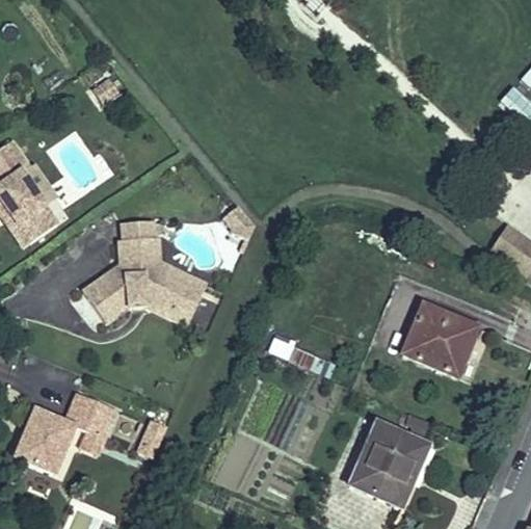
[(102,101),(115,91),(106,79),(93,88),(102,101)]
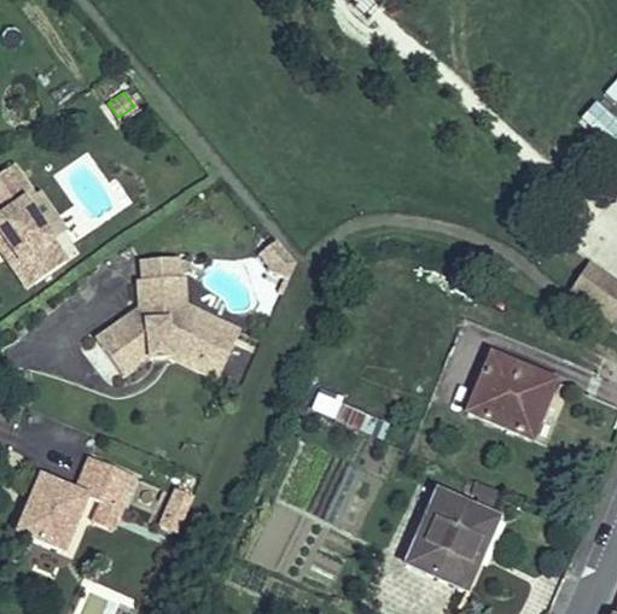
[(616,121),(594,99),(580,115),(606,141),(616,129),(616,121)]
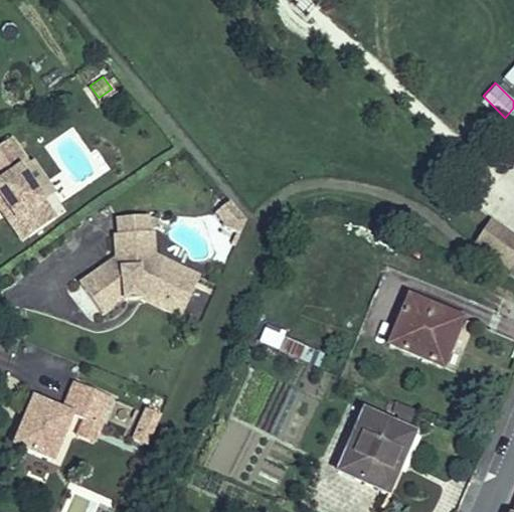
[(19,166),(26,161),(9,136),(0,142),(0,205),(4,203),(27,235),(54,216),(19,166)]
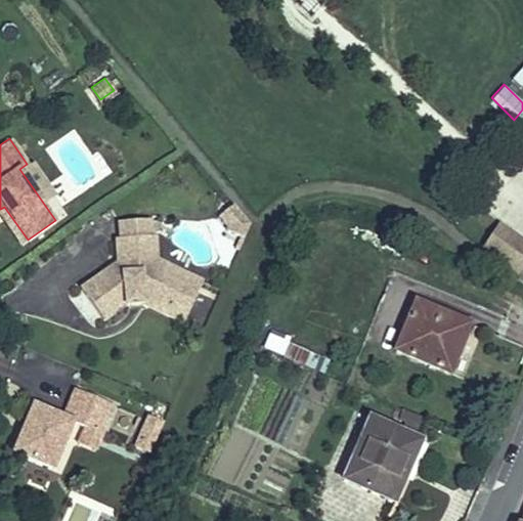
[(53,192),(31,161),(27,164),(19,169),(42,201),(53,192)]
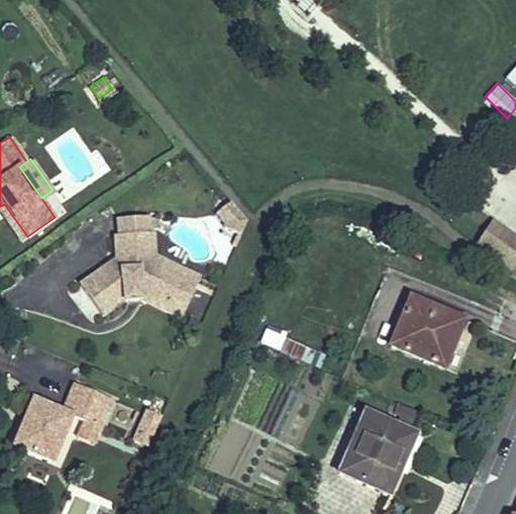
[(246,219),(229,200),(216,211),(225,222),(223,225),(236,231),(239,233),(246,219)]
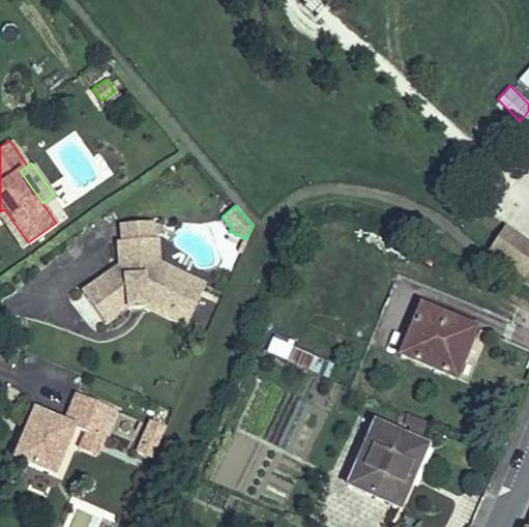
[(0,215),(22,246),(28,242),(4,209),(0,211),(0,215)]
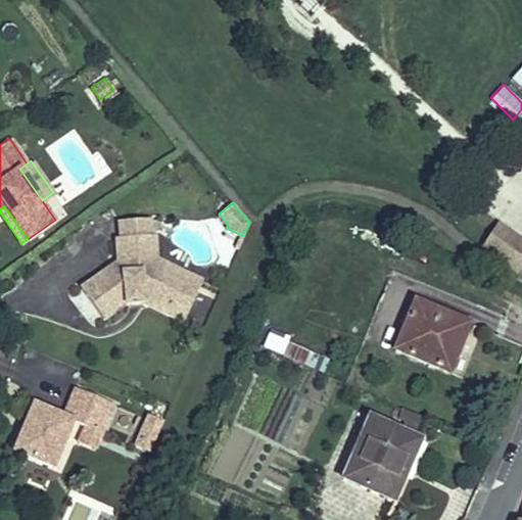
[(116,258),(80,286),(103,318),(125,301),(125,295),(141,294),(169,308),(186,272),(149,254),(154,246),(153,230),(157,230),(156,219),(148,219),(148,218),(117,220),(119,236),(115,236),(116,258)]
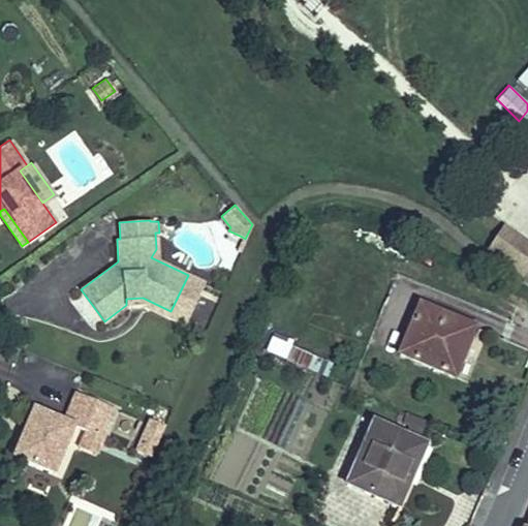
[(527,264),(527,241),(502,224),(486,248),(522,273),(527,264)]
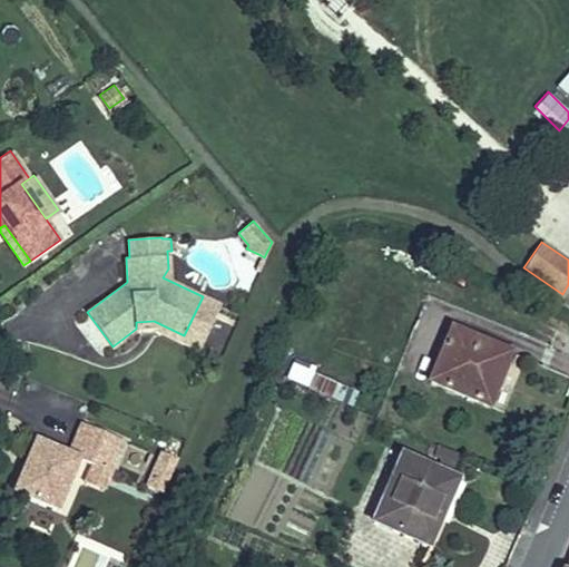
[(260,270),(264,257),(261,255),(255,269),(260,270)]
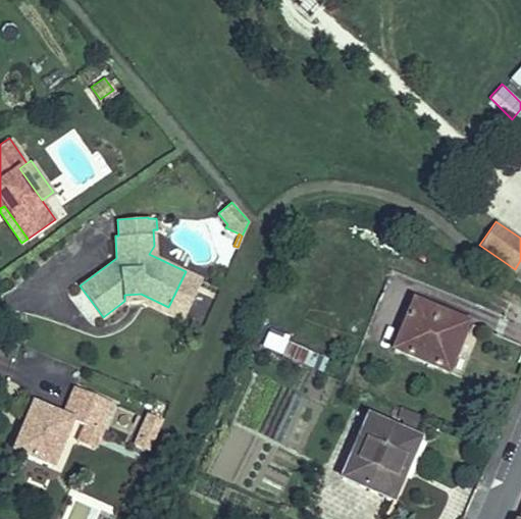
[(141,294),(124,295),(124,301),(124,302),(141,300),(179,319),(200,278),(186,271),(168,307),(141,294)]
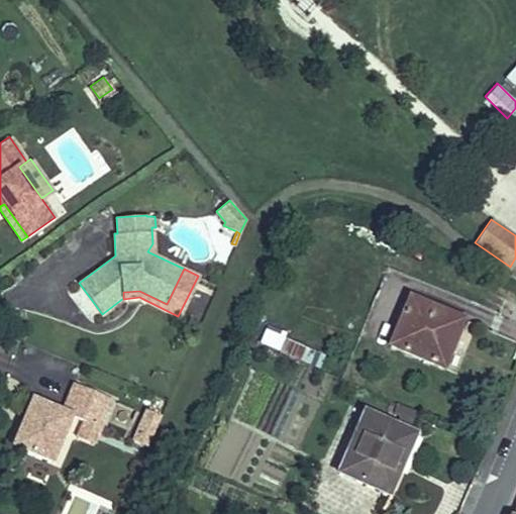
[(428,312),(431,305),(409,296),(389,343),(443,366),(450,349),(443,346),(452,322),(428,312)]
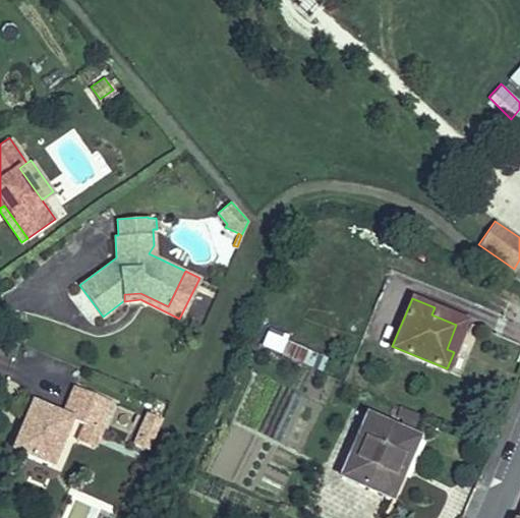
[(466,321),(435,307),(431,314),(456,325),(447,349),(454,352),(466,321)]
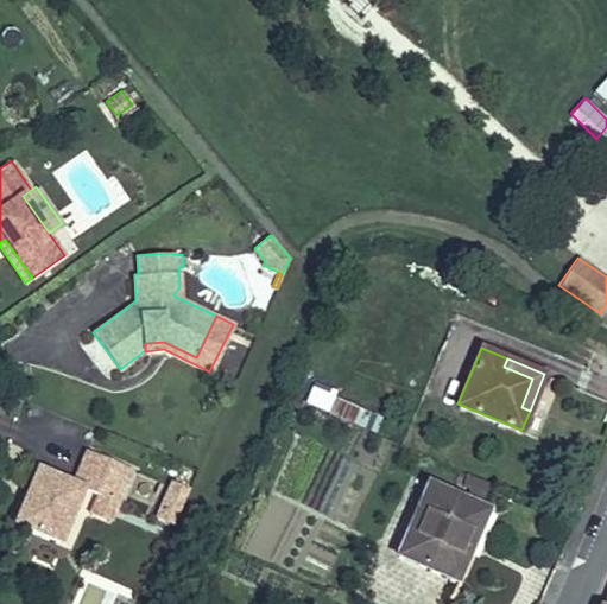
[(309,380),(302,399),(327,408),(334,389),(309,380)]
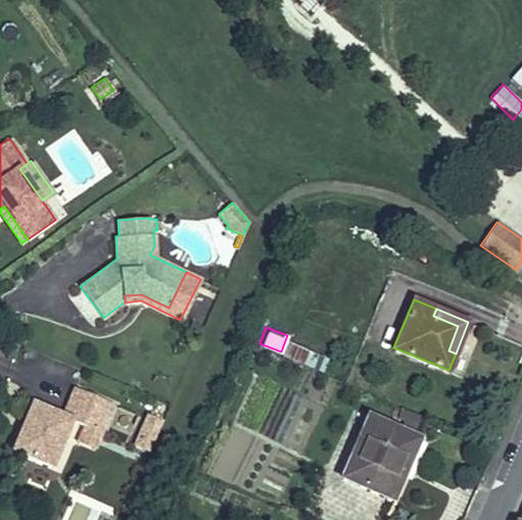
[(321,368),(325,353),(304,347),(299,361),(321,368)]
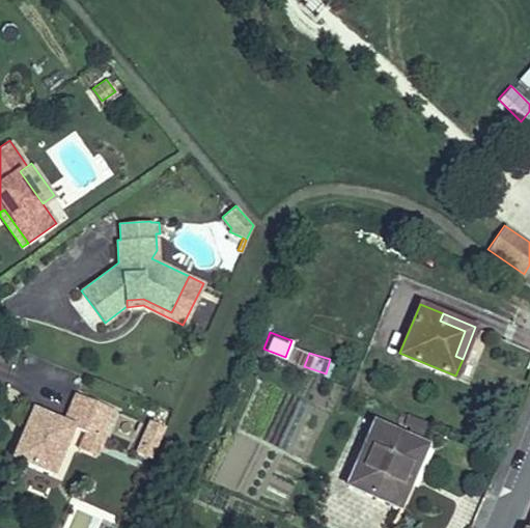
[(114,409),(76,393),(63,421),(32,408),(11,457),(54,475),(75,426),(86,432),(102,438),(114,409)]
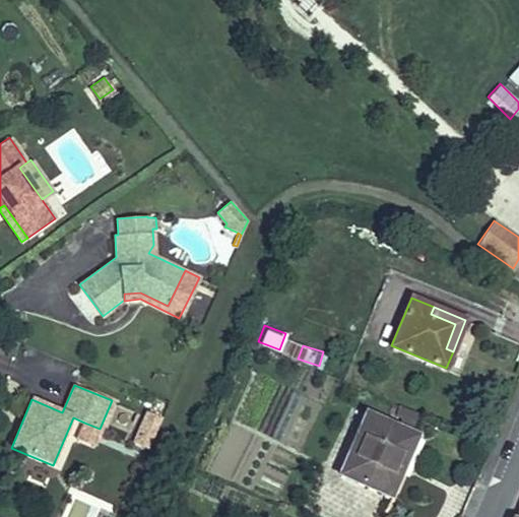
[(423,413),(401,404),(396,414),(402,417),(398,428),(407,432),(413,435),(423,413)]
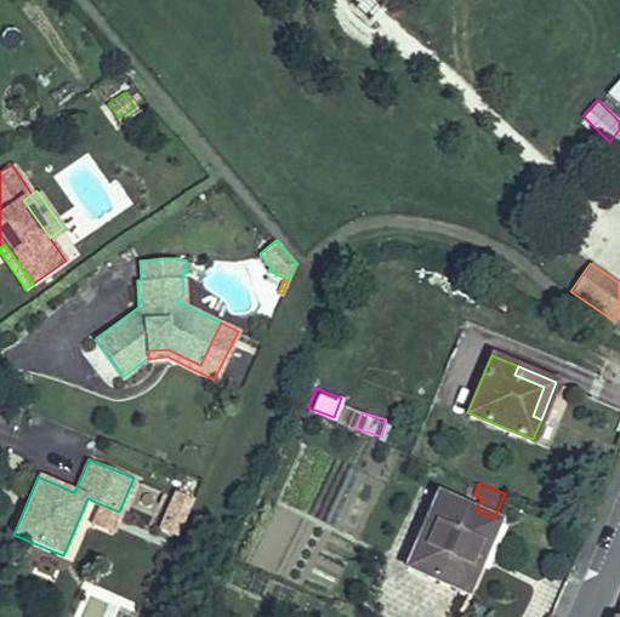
[(160,527),(177,535),(193,498),(176,490),(160,527)]
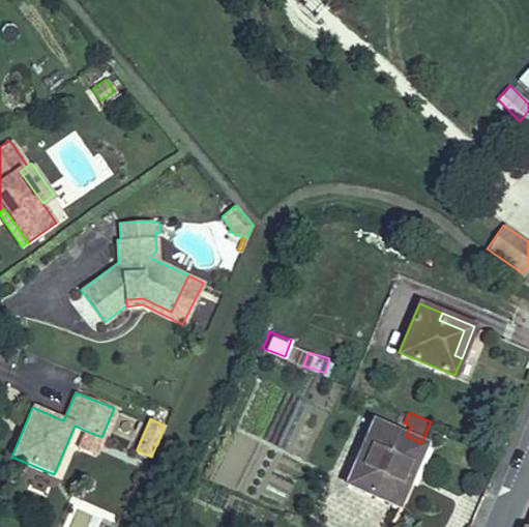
[(398,479),(415,440),(406,436),(374,421),(347,484),(398,505),(407,484),(398,479)]
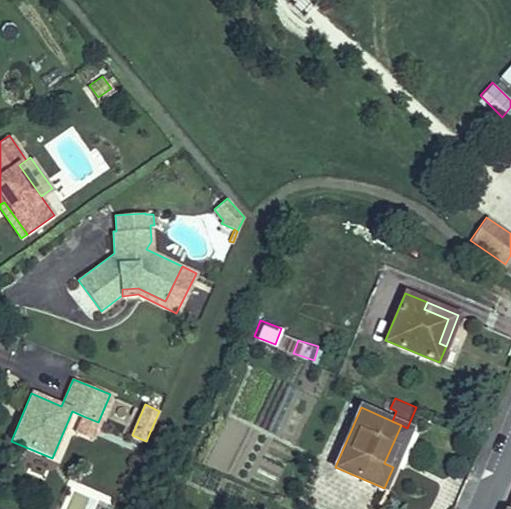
[(98,422),(83,416),(76,432),(91,438),(98,422)]
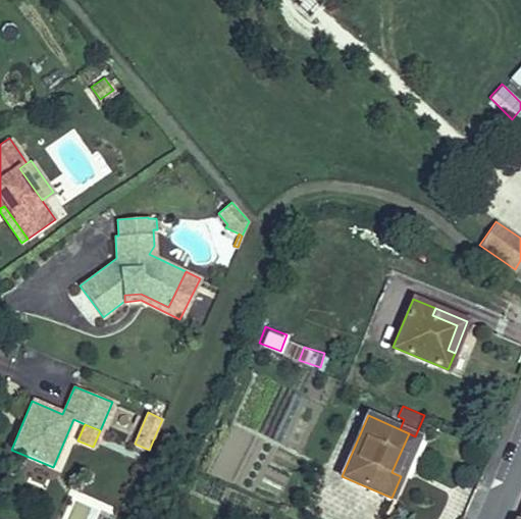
[(415,436),(409,433),(392,472),(401,476),(418,437),(415,436)]
